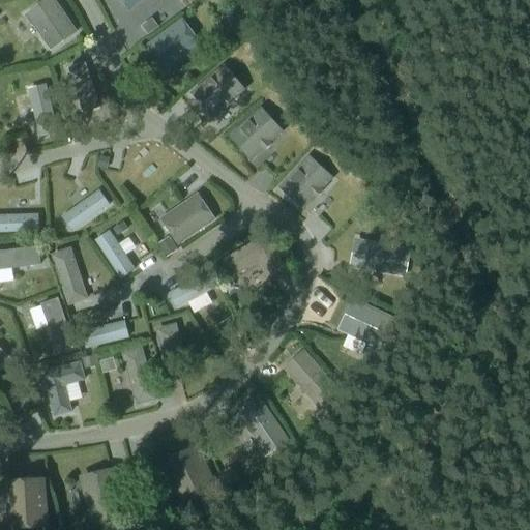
[(78,32),(55,0),(46,0),(25,16),(51,52),(78,32)]
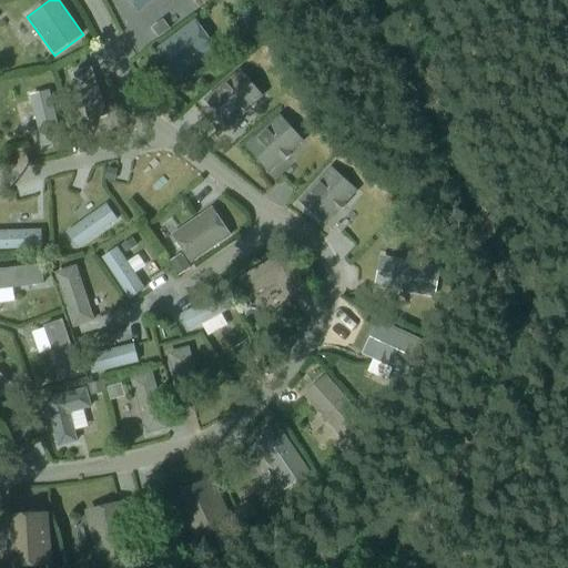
[(129,0),(139,12),(155,0),(129,0)]
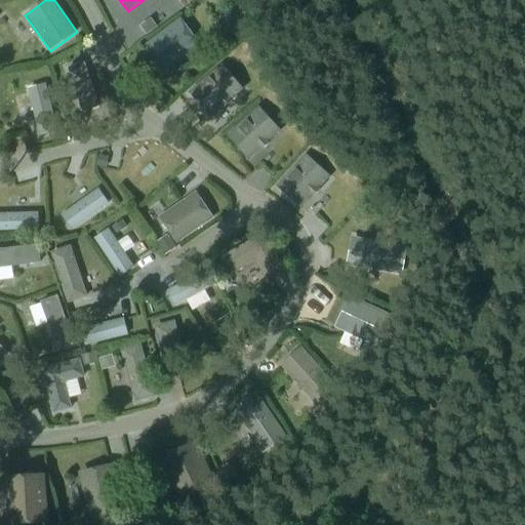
[(151,17),(140,26),(147,35),(158,27),(151,17)]
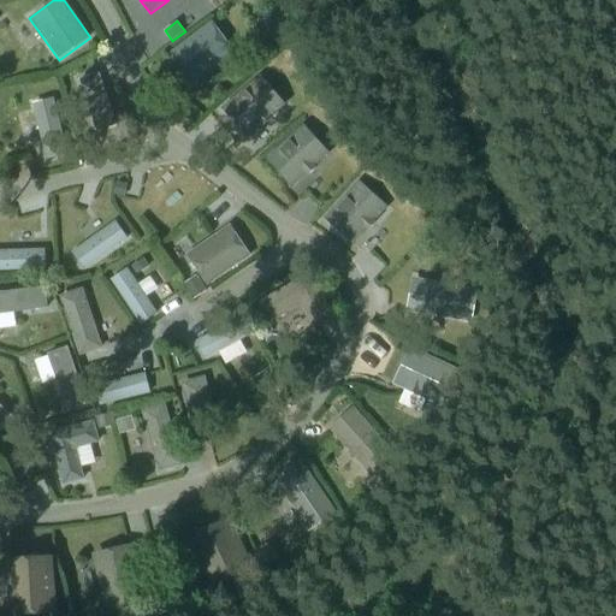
[(213,22),(172,52),(195,83),(235,53),(213,22)]
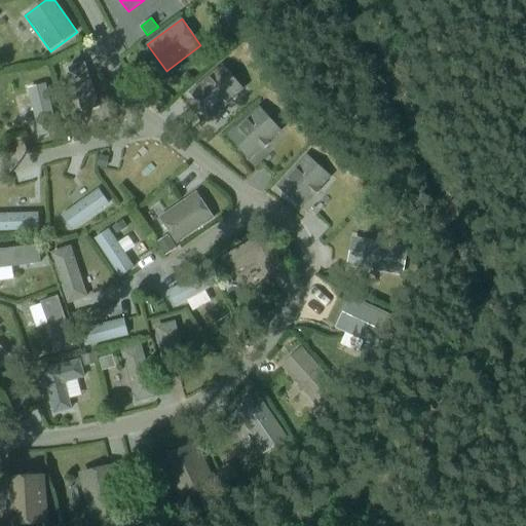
[(218,51),(210,46),(203,58),(212,62),(218,51)]
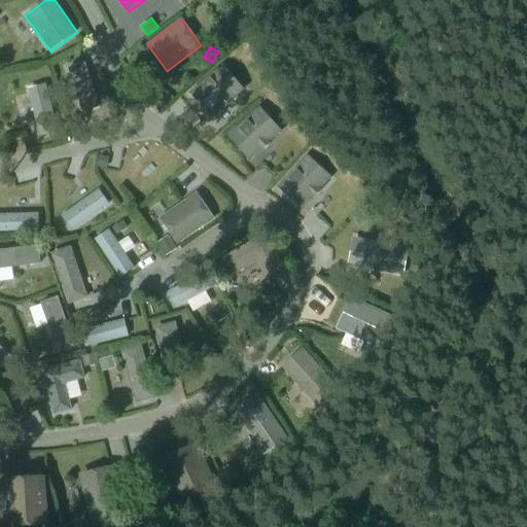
[(85,62),(67,68),(82,113),(100,107),(85,62)]
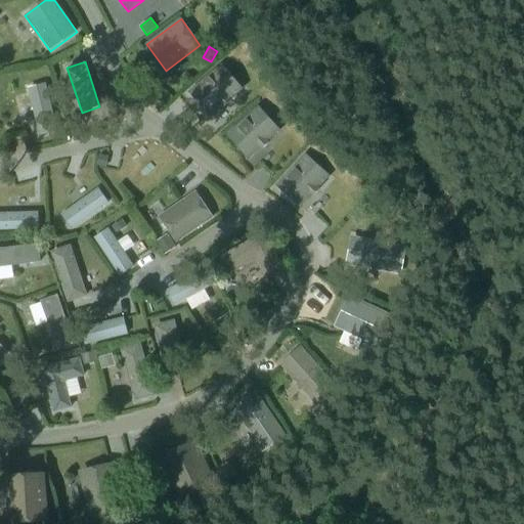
[(244,89),(221,63),(188,92),(211,118),(223,107),(224,108),(232,101),(231,100),(244,89)]
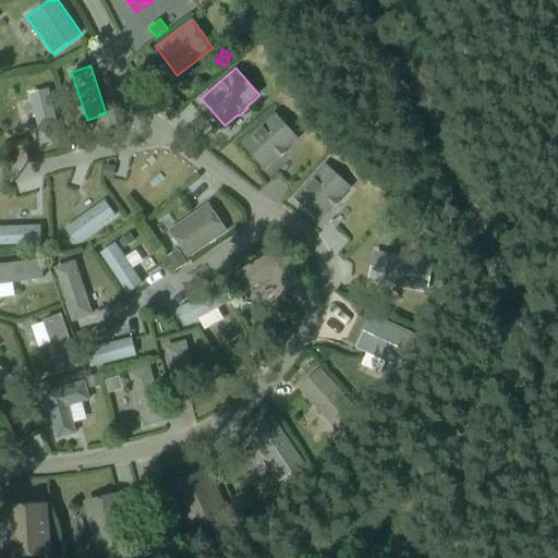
[(51,89),(31,94),(43,144),(63,138),(51,89)]
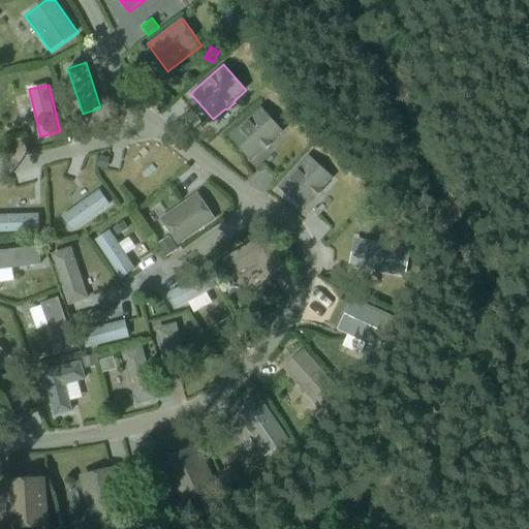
[(261,106),(228,136),(251,161),(263,150),(265,151),(273,144),(272,143),(284,132),(261,106)]
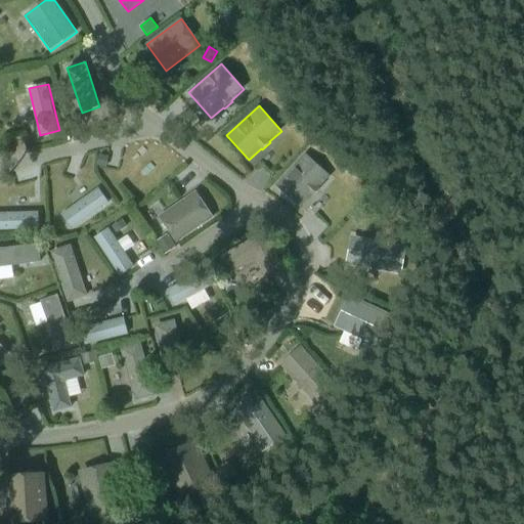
[(330,176),(305,154),(276,186),(301,209),(312,197),(313,197),(320,189),(319,188),(330,176)]
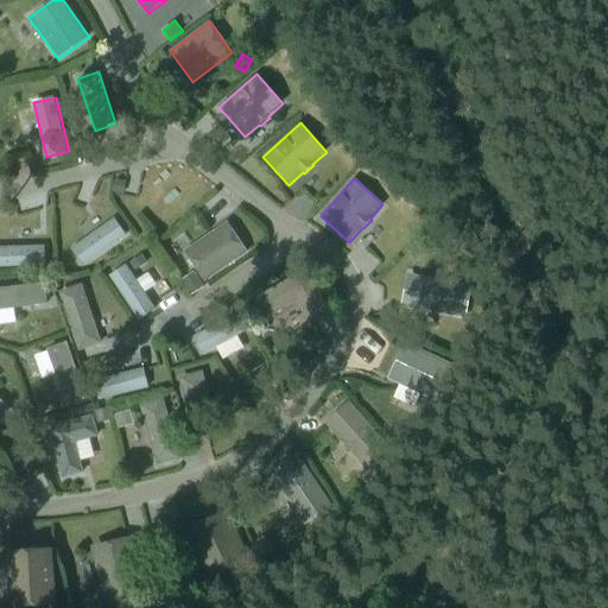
[(116,179),(113,192),(124,194),(126,181),(116,179)]
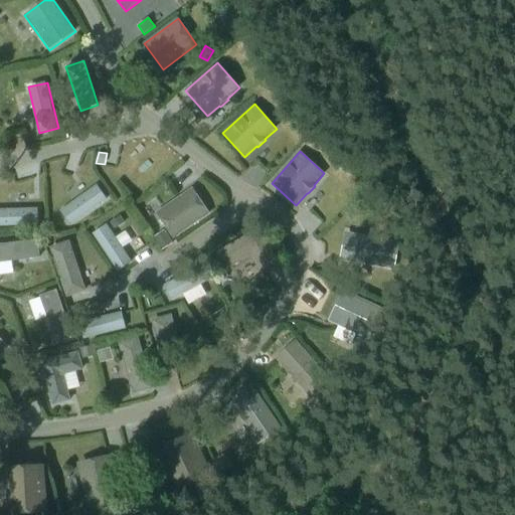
[(97,186),(60,211),(69,224),(107,199),(97,186)]
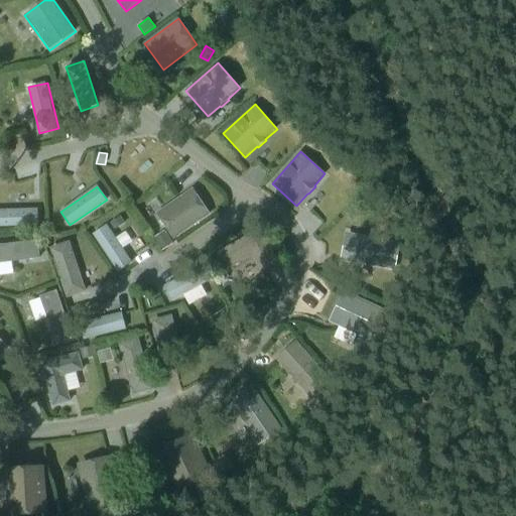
[(194,189),(156,214),(173,239),(211,215),(194,189)]
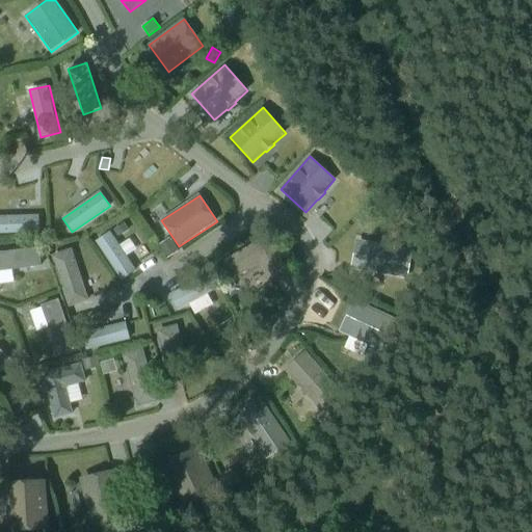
[(38,216),(0,216),(0,233),(40,233),(38,216)]
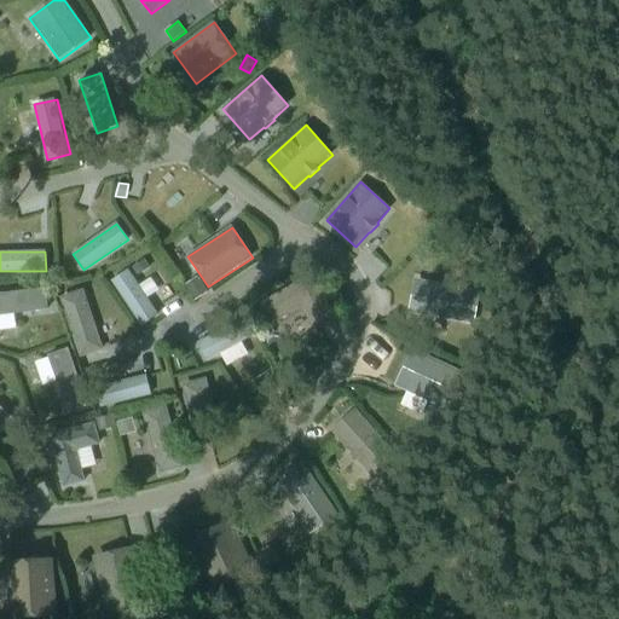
[(144,259),(133,266),(138,276),(150,268),(144,259)]
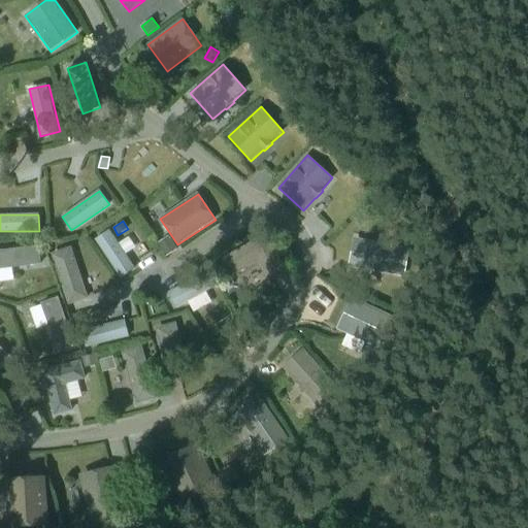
[(109,230),(96,239),(121,277),(135,268),(109,230)]
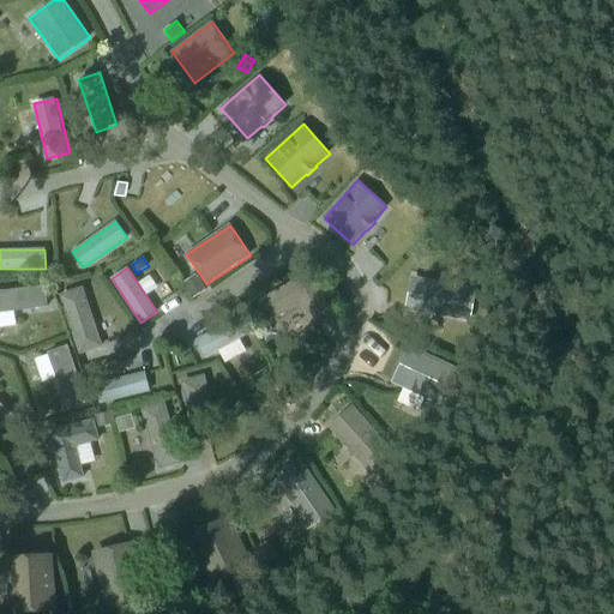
[(308,272),(259,301),(271,321),(301,306),(314,329),(333,315),(308,272)]
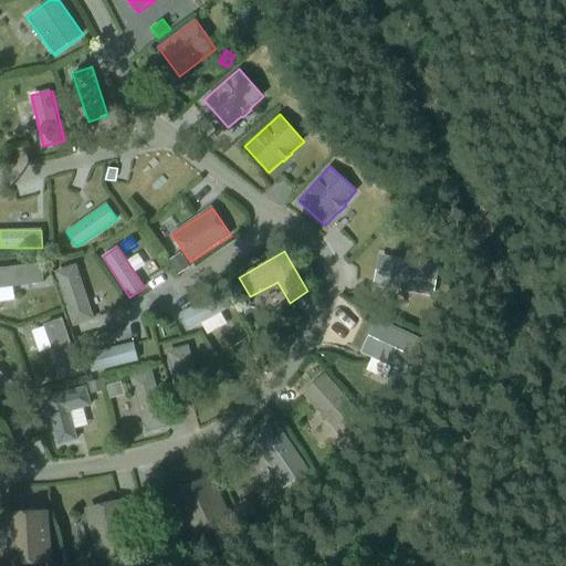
[(169,261),(176,272),(188,263),(181,253),(169,261)]
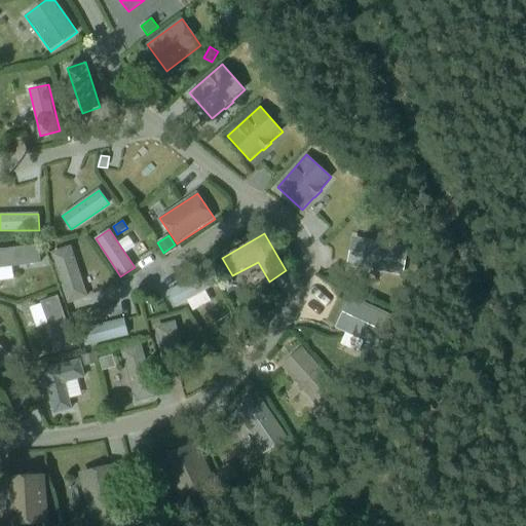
[(353,237),(347,265),(404,275),(409,248),(353,237)]
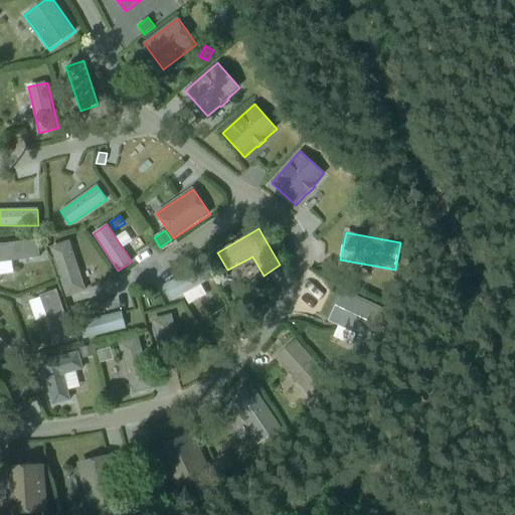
[(0,262),(39,258),(37,241),(0,245),(0,262)]
